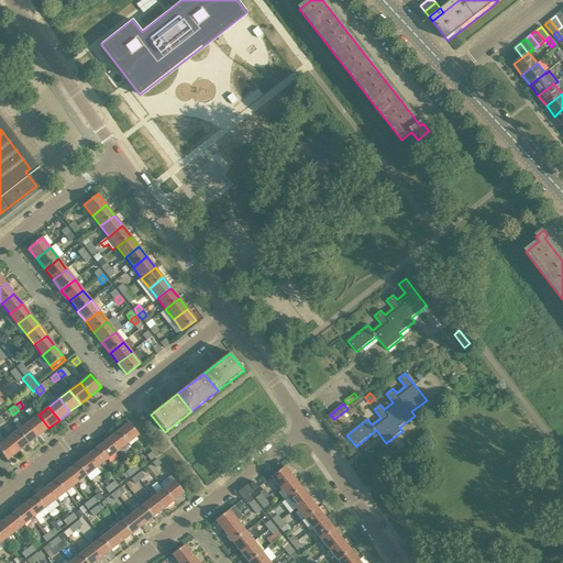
[(28,423),(39,437),(48,428),(39,415),(28,423)]
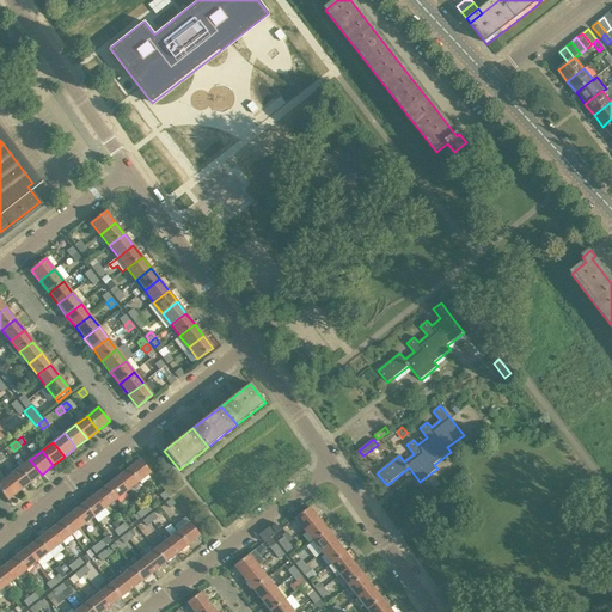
[(19,469),(30,483),(42,475),(30,460),(19,469)]
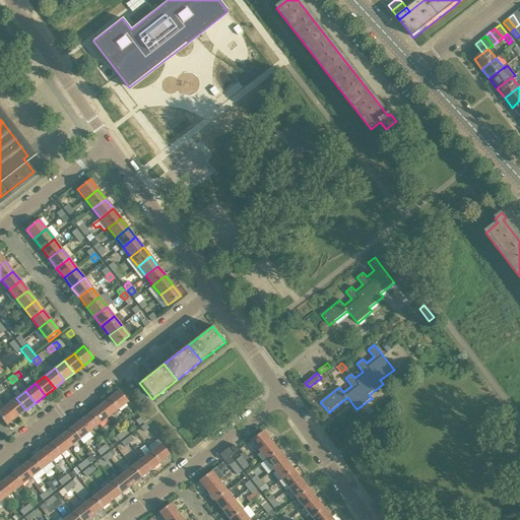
[(119,391),(110,398),(118,409),(128,402),(119,391)]
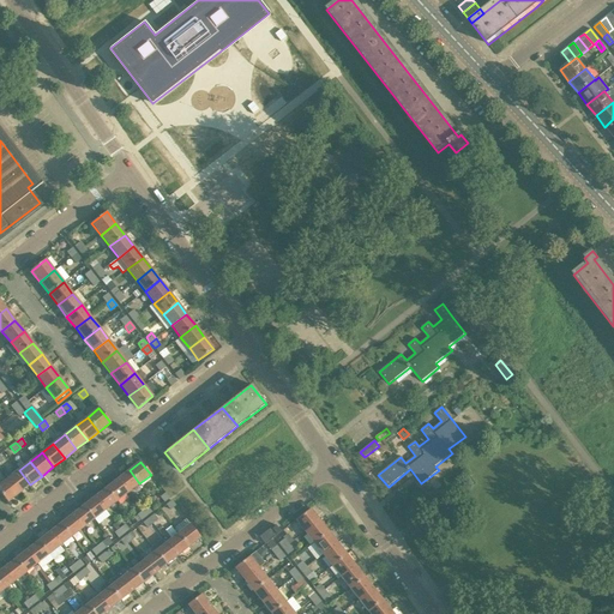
[(7,479),(19,493),(30,485),(19,470),(7,479)]
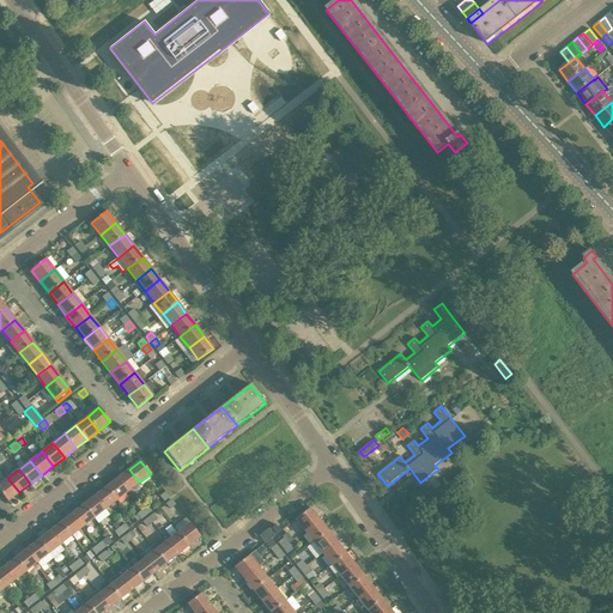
[(129,469),(117,479),(128,492),(139,483),(129,469)]
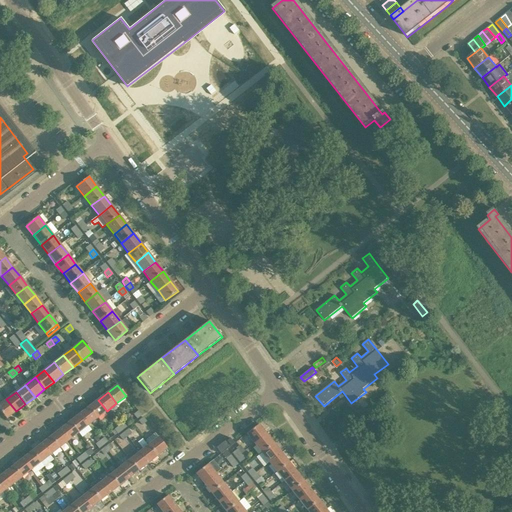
[(0,404),(0,411),(6,419),(16,411),(6,399),(0,404)]
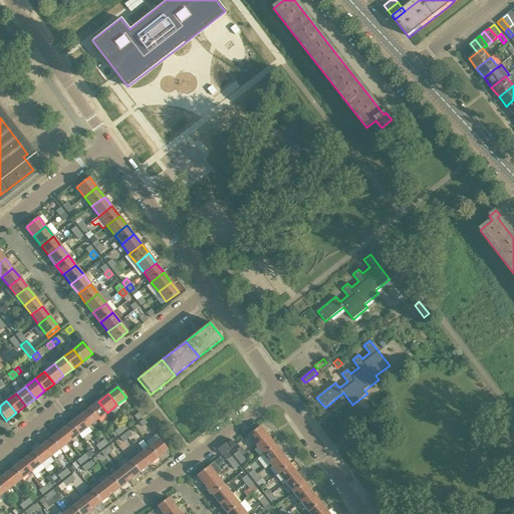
[(89,409),(97,420),(107,413),(98,402),(89,409)]
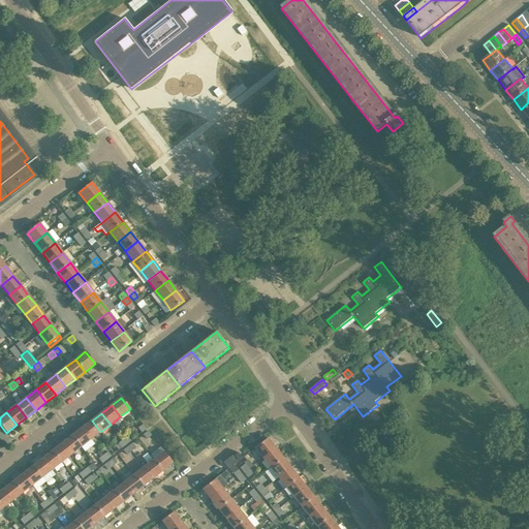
[(92,421),(82,428),(91,439),(100,432),(92,421)]
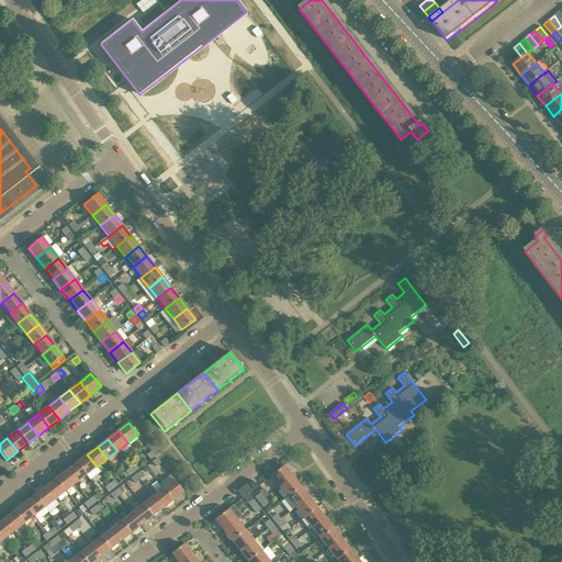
[(87,454),(77,463),(86,475),(97,467),(87,454)]
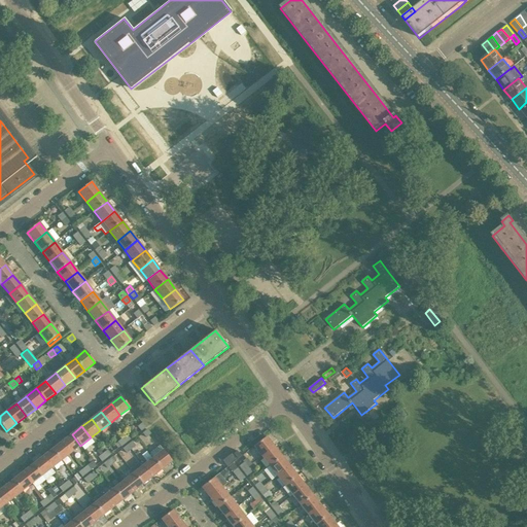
[(72,434),(62,442),(71,453),(80,446),(72,434)]
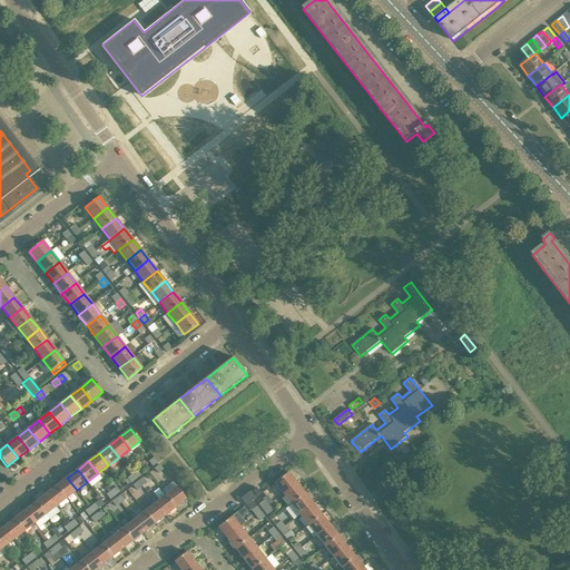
[(283,493),(296,483),(287,472),(275,483),(283,493)]
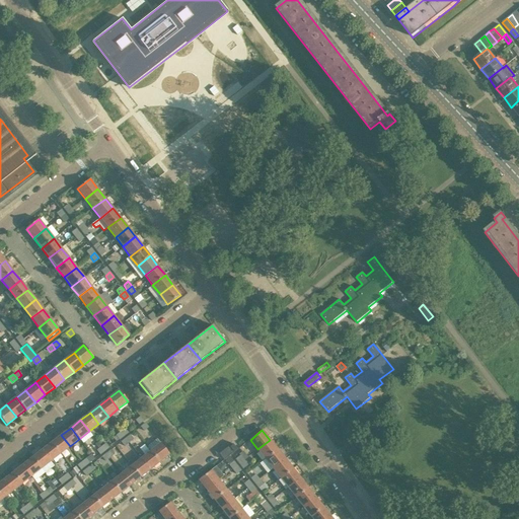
[(61,435),(52,443),(60,454),(70,446),(61,435)]
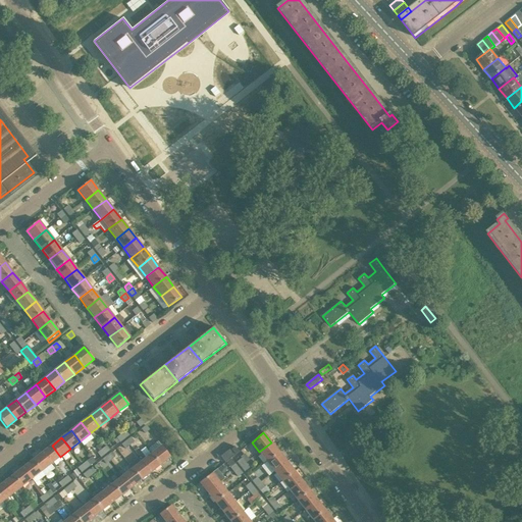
[(278,453),(271,442),(259,452),(267,462),(278,453)]
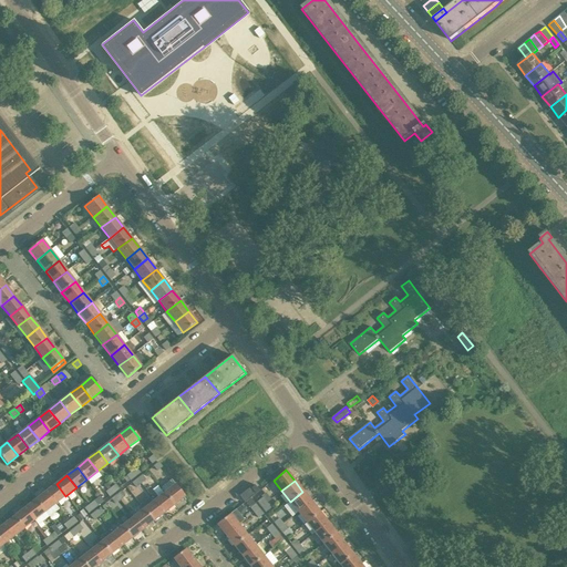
[(57,484),(45,492),(55,504),(65,496),(57,484)]
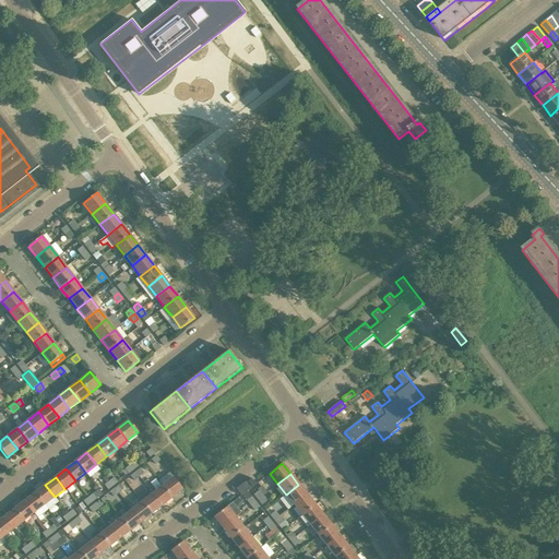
[(162,486),(171,498),(182,489),(173,477),(162,486)]
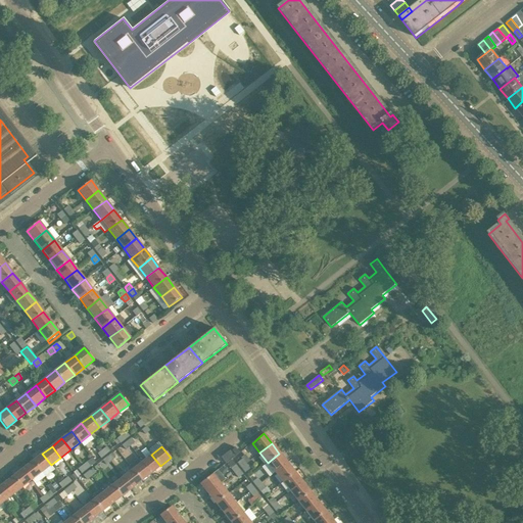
[(226,464),(231,460),(239,454),(234,446),(221,458),(226,464)]
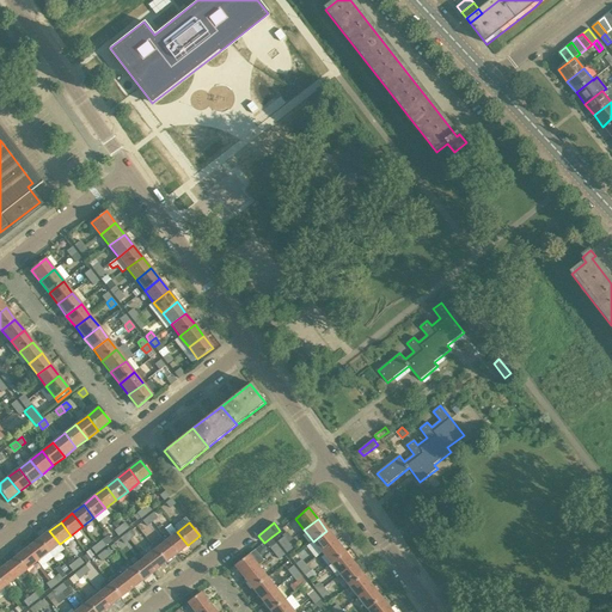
[(49,531),(38,539),(48,552),(60,544),(49,531)]
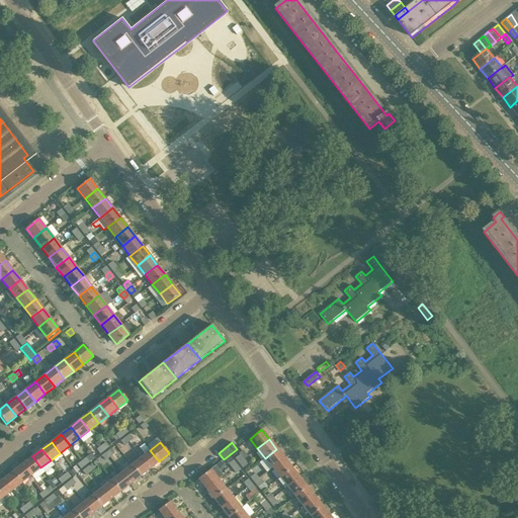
[(267,472),(272,467),(284,458),(276,449),(265,458),(259,462),(267,472)]
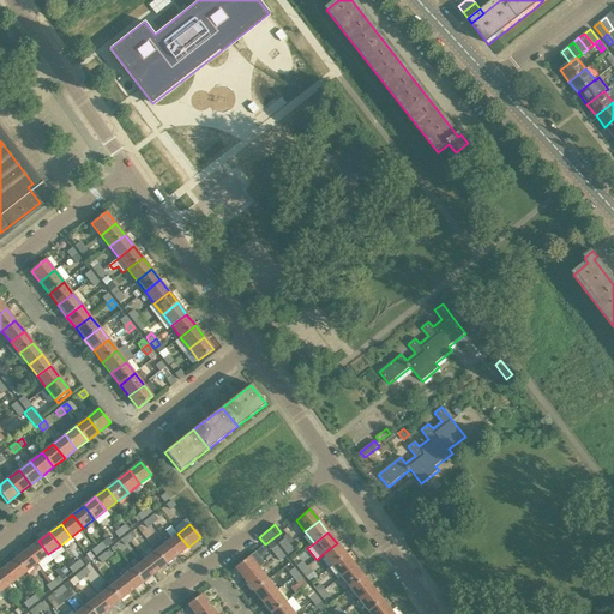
[(178,555),(188,547),(178,534),(167,542),(178,555)]
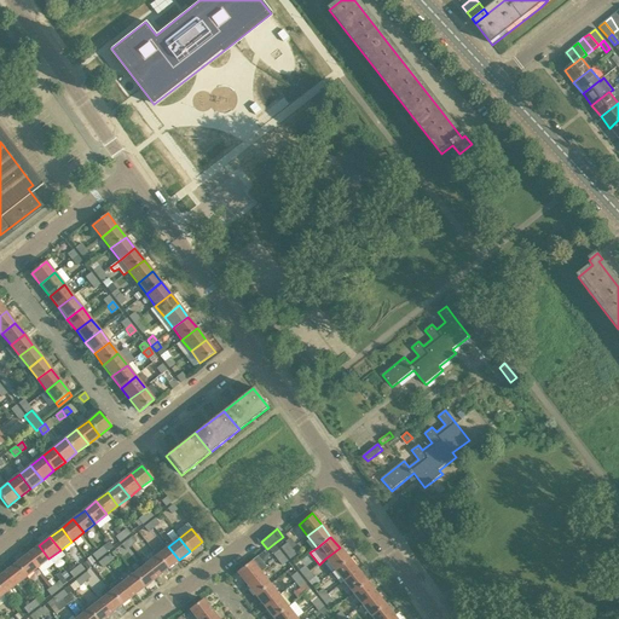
[(106,551),(114,547),(110,542),(103,547),(106,551)]
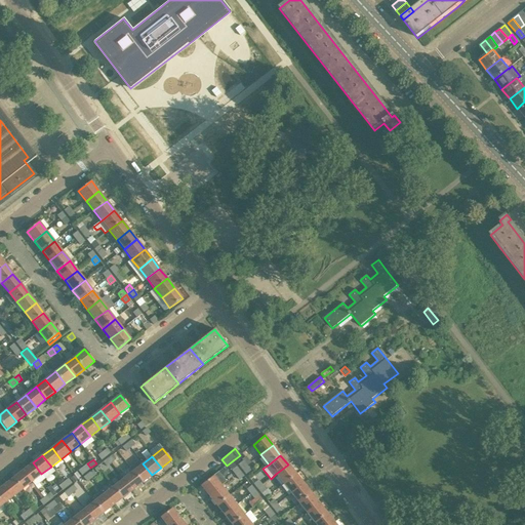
[(238,465),(242,470),(246,466),(243,461),(238,465)]
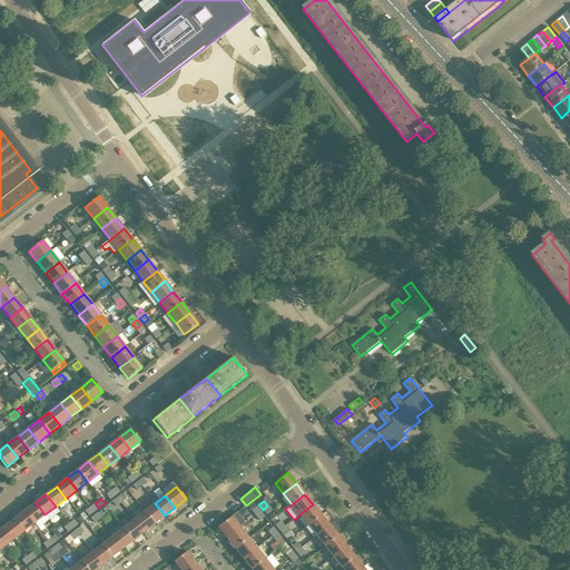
[(36,502),(25,511),(35,523),(45,514),(36,502)]
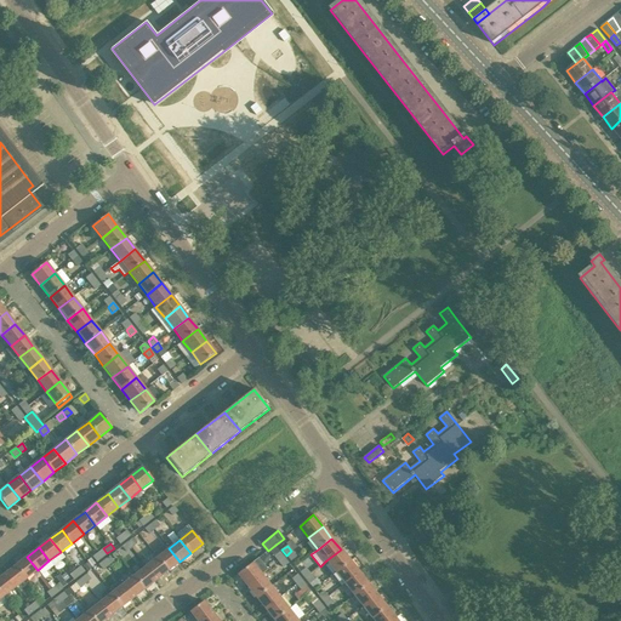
[(158,558),(167,571),(180,562),(169,548),(158,558)]
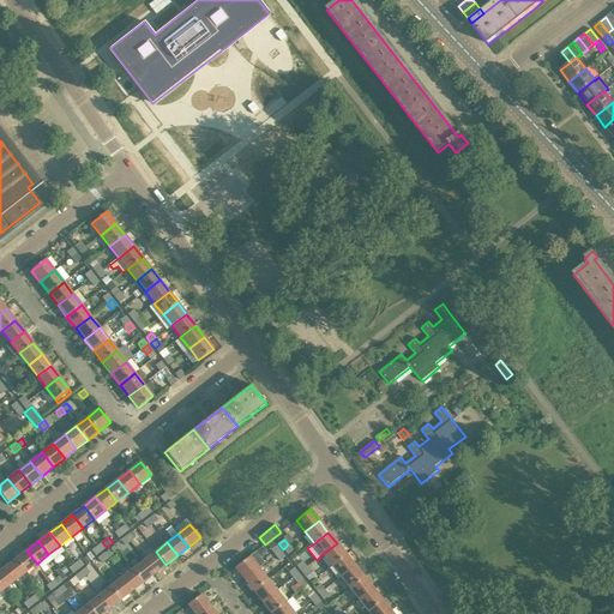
[(345,554),(337,543),(323,554),(332,566),(345,554)]
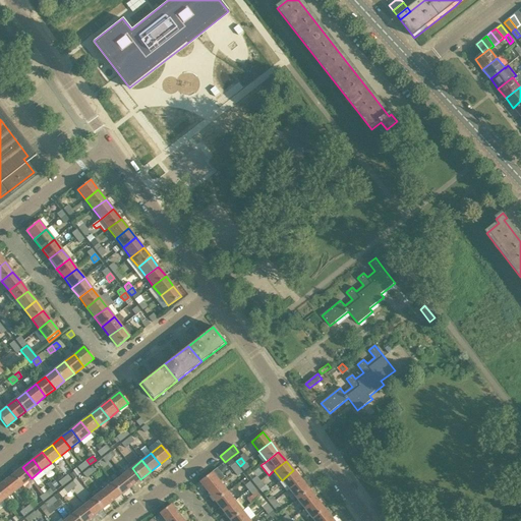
[(240,466),(244,470),(248,467),(244,462),(240,466)]
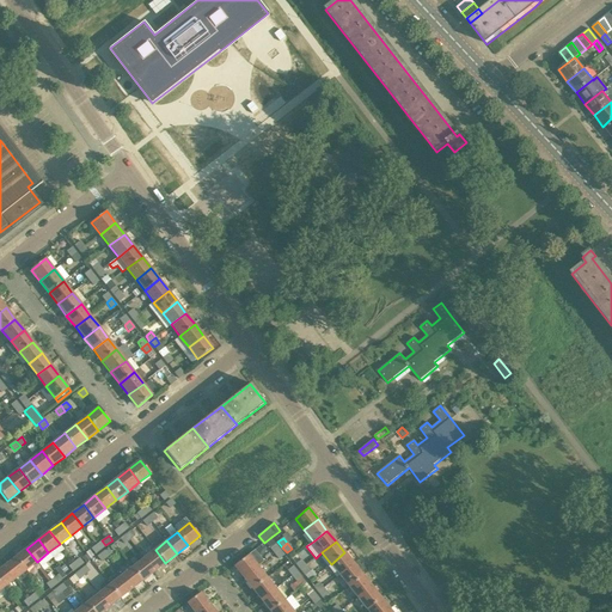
[(26,549),(16,557),(25,570),(37,562),(26,549)]
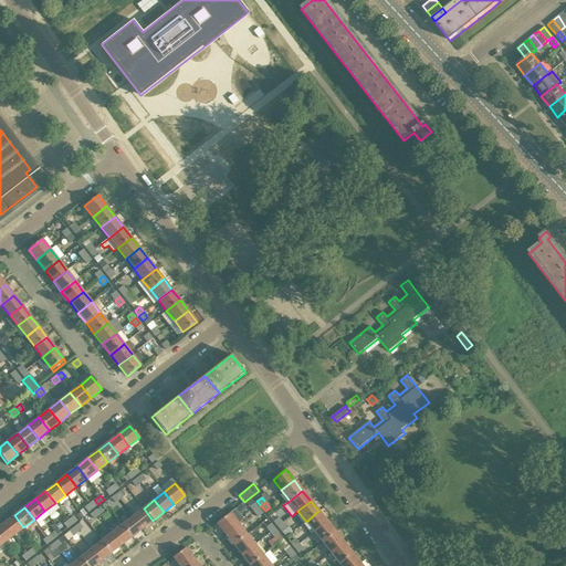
[(143,528),(153,521),(144,509),(133,516),(143,528)]
